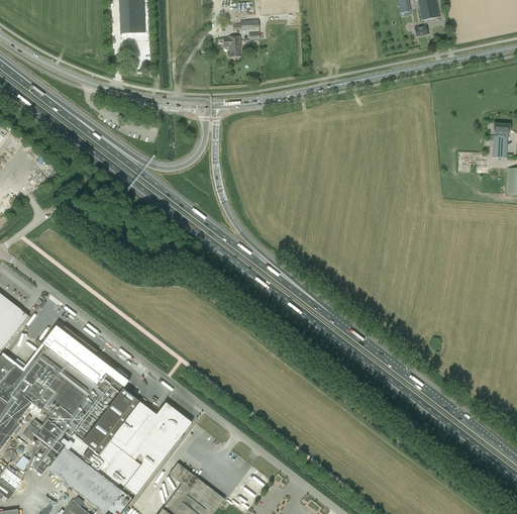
[(119,0),(120,22),(121,30),(144,29),(144,21),(142,0),(119,0)]
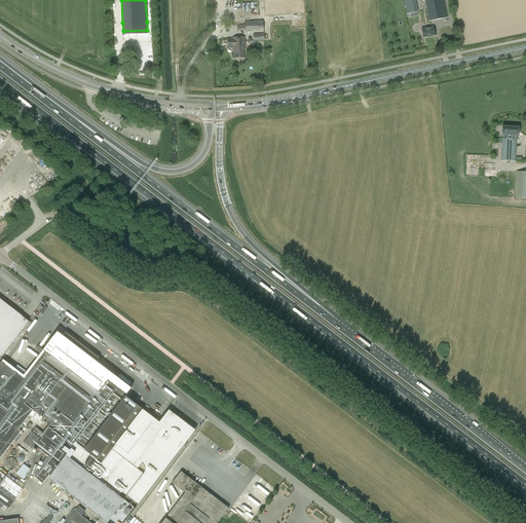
[(405,0),(407,10),(411,10),(411,13),(419,12),(417,0),(405,0)]
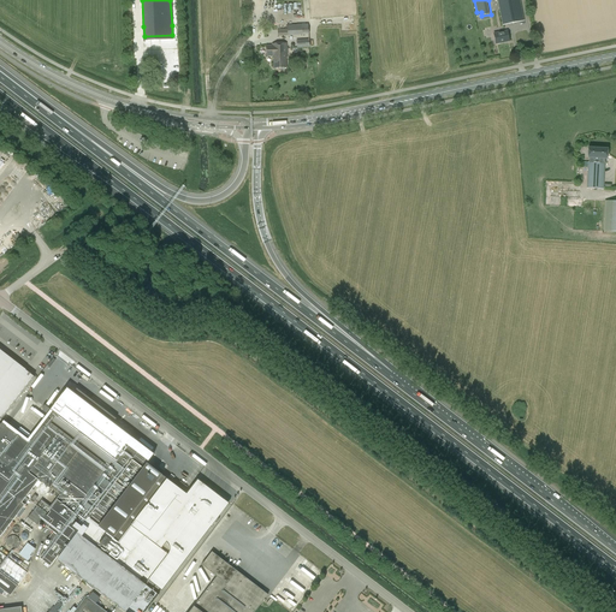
[(498,0),(503,22),(525,17),(521,0),(498,0)]
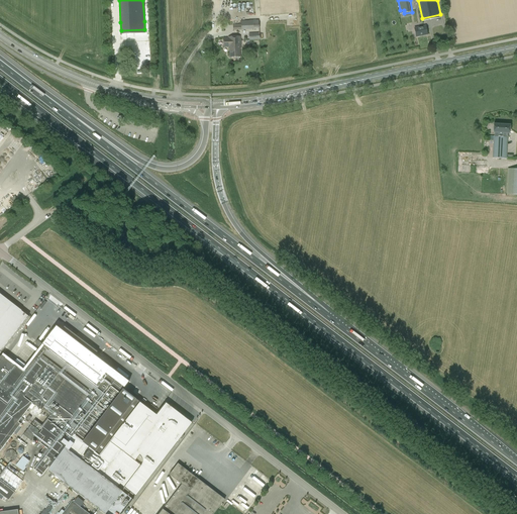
[(233,21),(233,27),(259,26),(259,17),(241,18),(241,20),(233,21)]
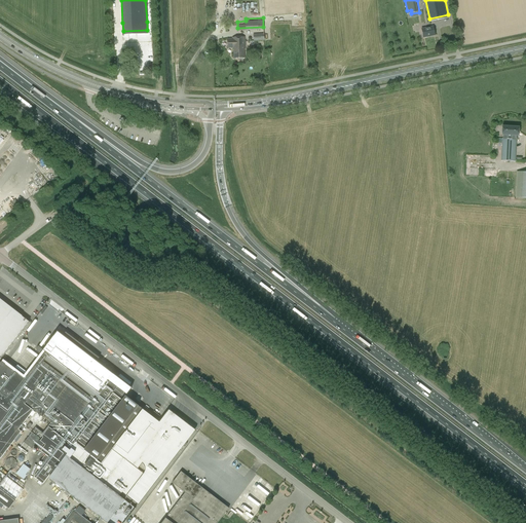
[(434,24),(421,26),(423,34),(435,32),(434,24)]
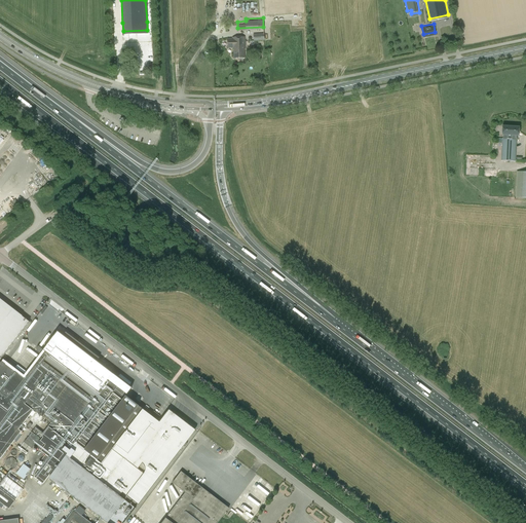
[(232,36),(227,36),(228,45),(232,45),(232,47),(233,47),(234,55),(245,54),(243,46),(245,46),(245,34),(232,35),(232,36)]
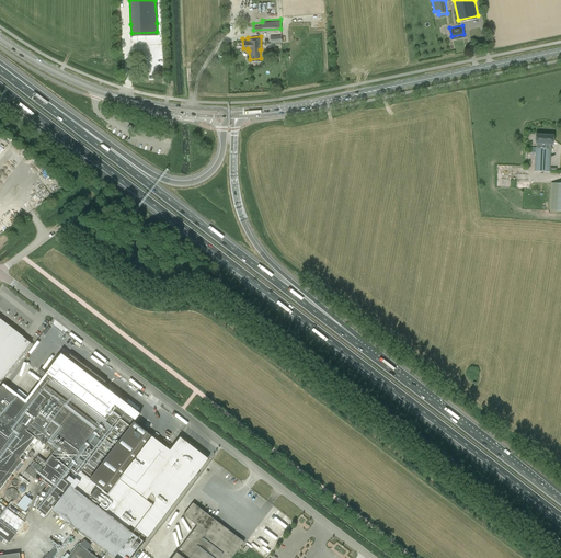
[(535,168),(549,169),(550,144),(550,141),(553,141),(553,132),(536,132),(535,140),(536,140),(536,145),(535,168)]
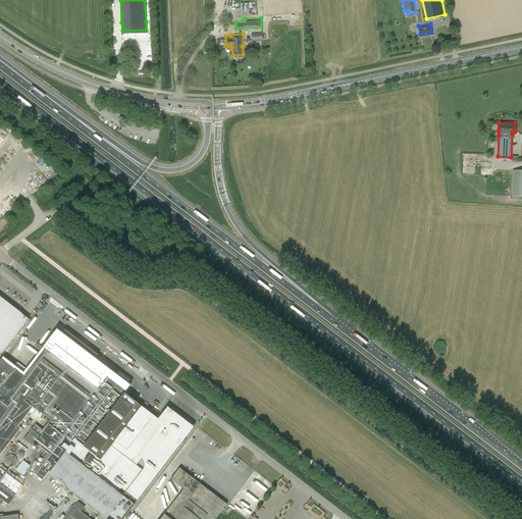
[(521,166),(513,166),(511,193),(521,193),(521,166)]
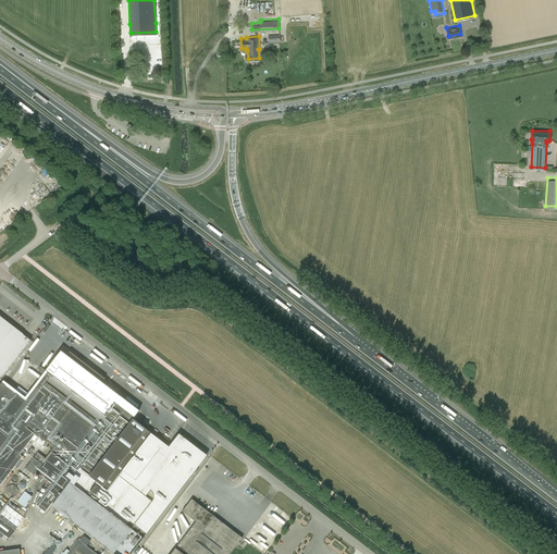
[(41,197),(38,192),(31,196),(34,201),(41,197)]
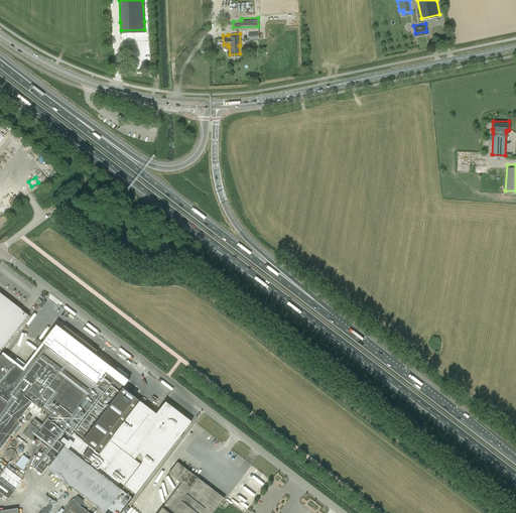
[(2,206),(3,208),(12,202),(7,194),(4,196),(3,195),(0,197),(0,210),(2,209),(0,207),(2,206)]
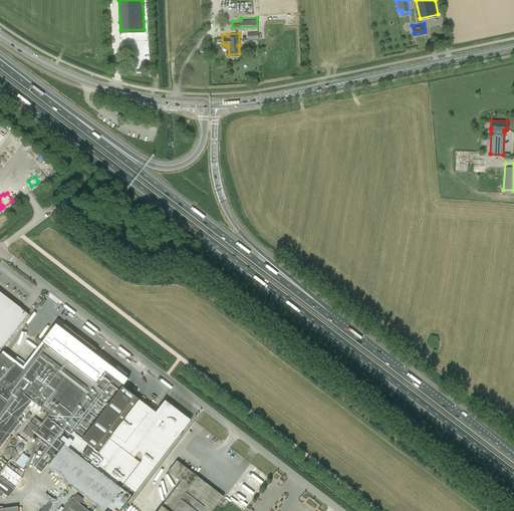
[(0,345),(1,346),(29,311),(21,306),(22,305),(21,305),(20,306),(0,290),(0,345)]
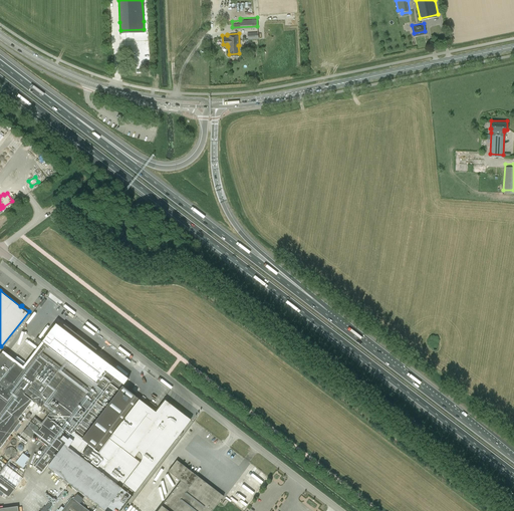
[(43,442),(40,447),(44,450),(33,464),(41,470),(46,465),(108,510),(119,510),(177,437),(173,434),(188,415),(166,398),(156,412),(120,387),(127,377),(57,324),(15,378),(7,371),(0,380),(0,445),(7,436),(9,438),(12,434),(10,433),(14,427),(16,428),(21,422),(19,421),(23,415),(21,413),(29,403),(31,404),(34,400),(32,399),(32,398),(51,413),(49,416),(47,415),(43,421),(34,415),(23,429),(31,435),(33,434),(43,442)]
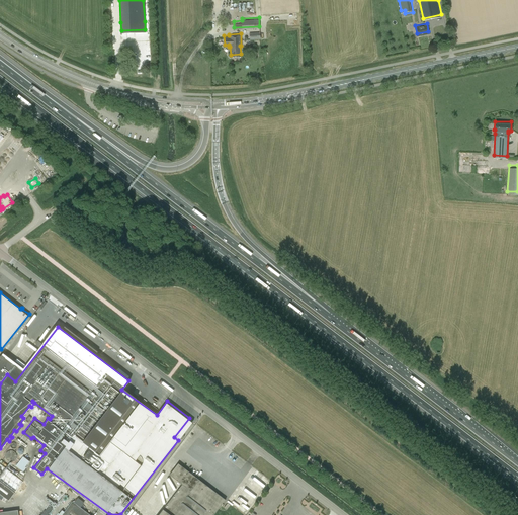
[(19,443),(21,441),(25,445),(27,443),(17,435),(16,437),(19,440),(18,442),(19,443)]
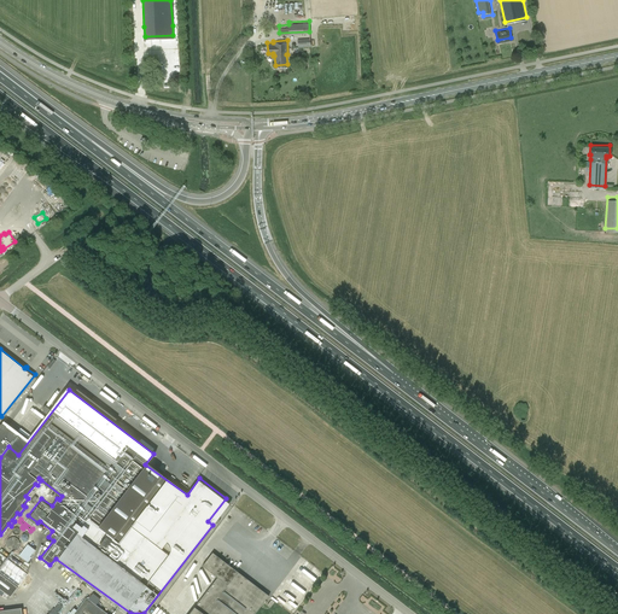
[(19,537),(18,536),(17,536),(17,534),(16,534),(15,534),(13,533),(12,533),(12,534),(11,534),(10,534),(9,534),(9,536),(7,537),(7,538),(6,538),(6,539),(6,541),(6,542),(6,543),(7,544),(7,545),(9,547),(10,547),(10,548),(11,548),(12,548),(13,548),(15,548),(16,548),(17,548),(17,547),(18,547),(18,545),(19,545),(19,544),(19,543),(21,542),(21,541),(21,539),(19,539),(19,538),(19,537)]
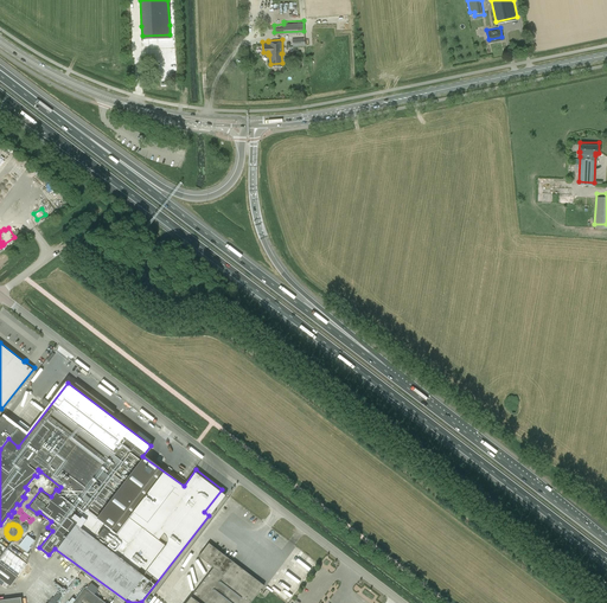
[(34,537),(27,532),(19,543),(27,550),(31,545),(30,544),(34,537)]
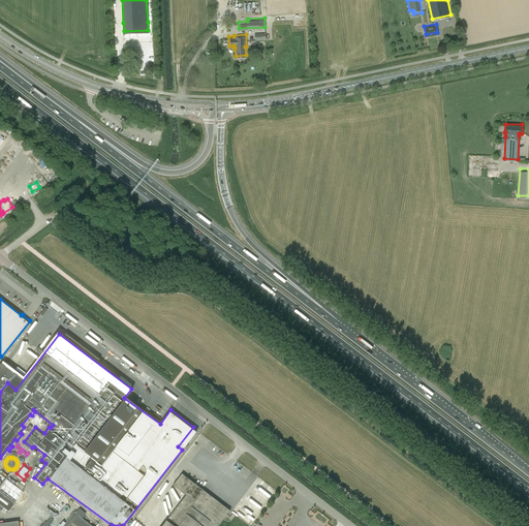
[(216,525),(230,508),(182,471),(173,483),(186,492),(159,525),(216,525)]
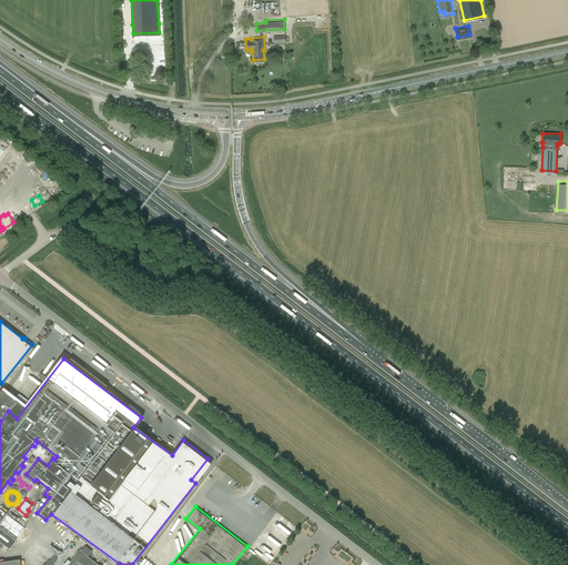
[(4,515),(0,522),(0,525),(16,538),(22,530),(4,515)]
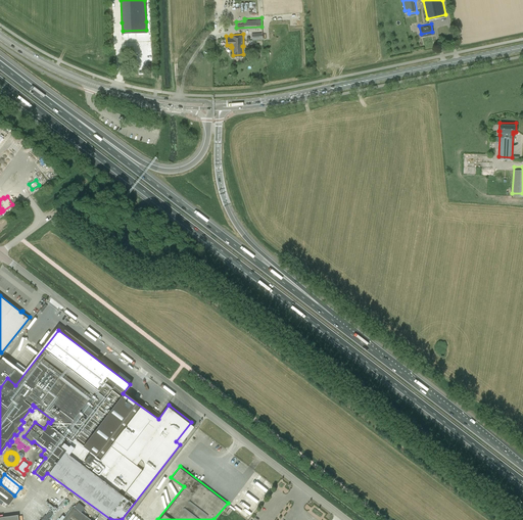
[(0,498),(7,504),(13,495),(0,485),(0,498)]
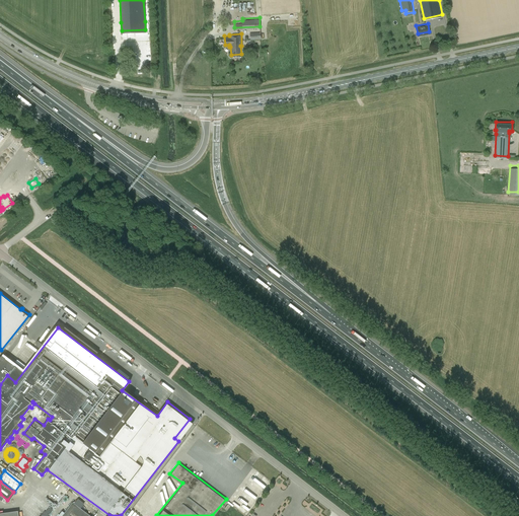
[(159,494),(154,505),(162,508),(164,503),(163,503),(162,504),(159,503),(161,499),(168,502),(171,494),(172,494),(175,487),(172,486),(173,483),(168,482),(165,489),(163,495),(159,494)]
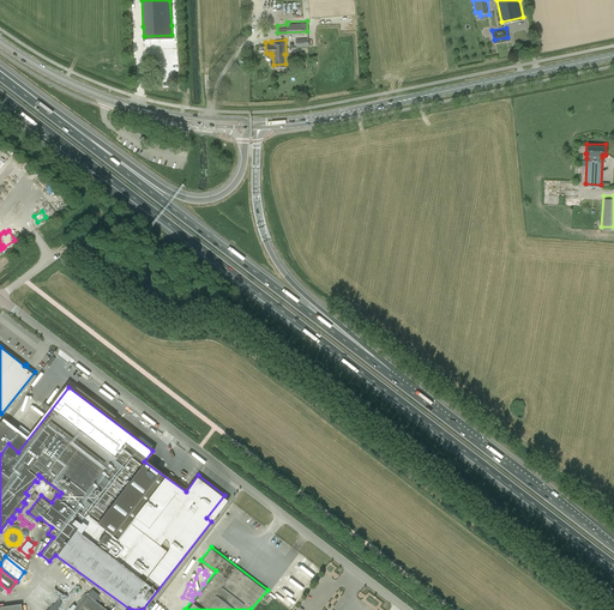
[(70,609),(110,609),(85,591),(70,609)]
